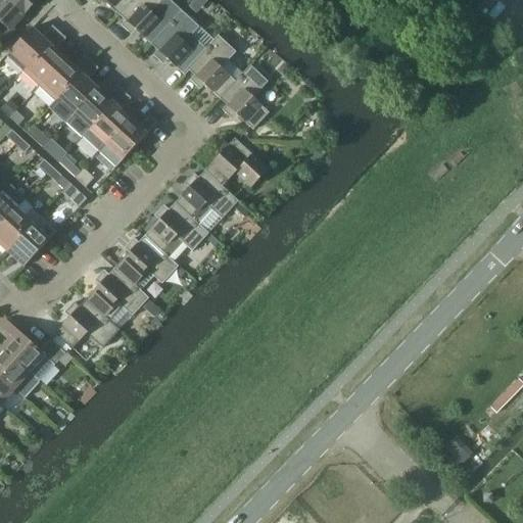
[(4,0),(0,5),(0,19),(10,30),(37,0),(4,0)]
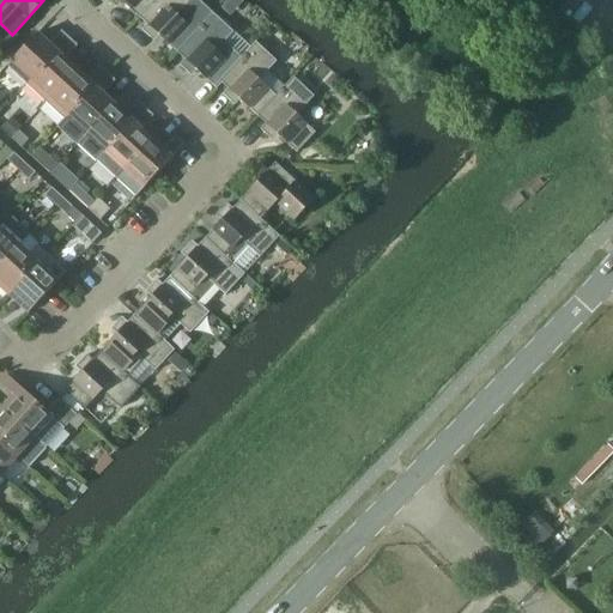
[(110,0),(113,2),(115,0),(121,0),(140,17),(156,0),(110,0)]
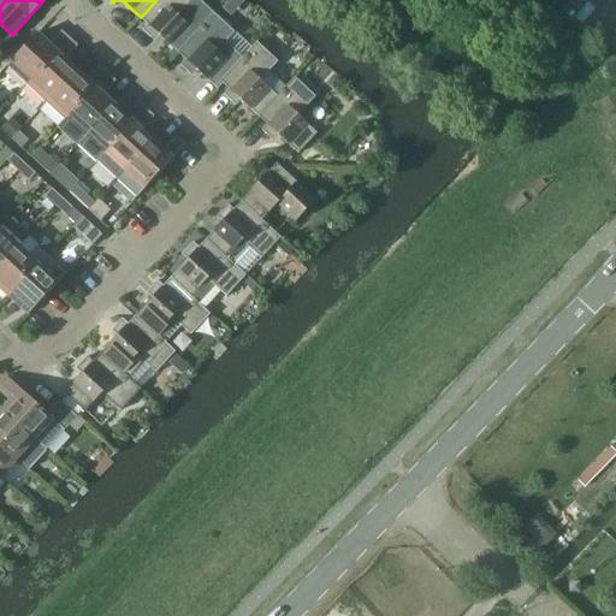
[(157,0),(141,17),(149,24),(143,31),(152,37),(157,31),(179,52),(197,33),(196,30),(179,17),(194,0),(157,0)]
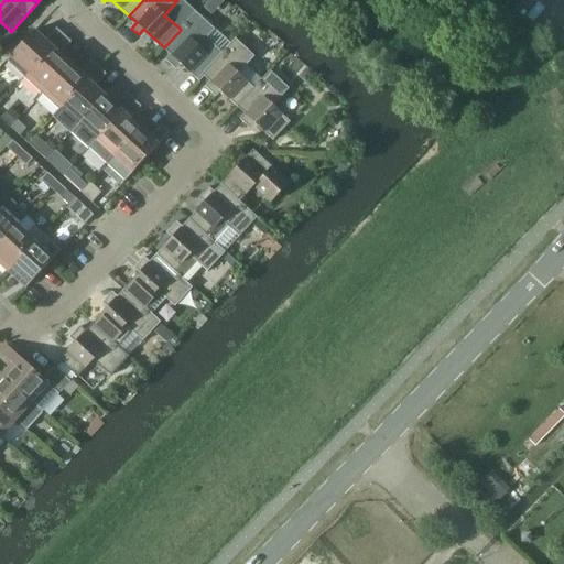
[(215,61),(214,60),(198,46),(215,29),(195,11),(180,28),(181,30),(164,47),(171,54),(166,60),(174,67),(179,62),(199,80),(204,76),(203,75),(215,61)]
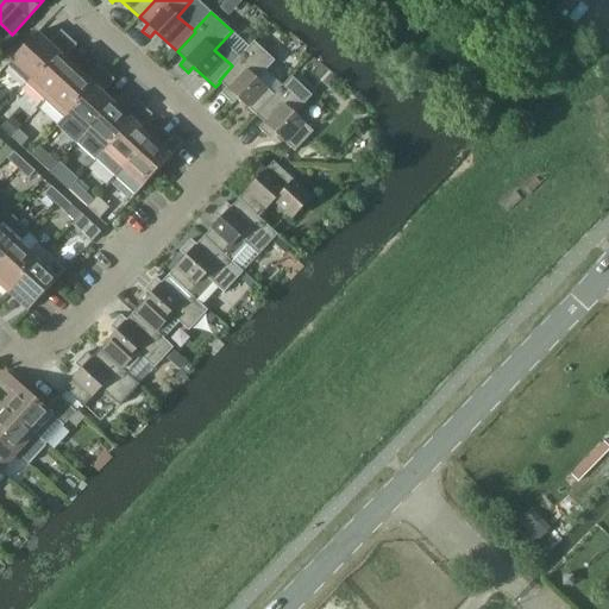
[(61,46),(69,37),(61,31),(54,39),(61,46)]
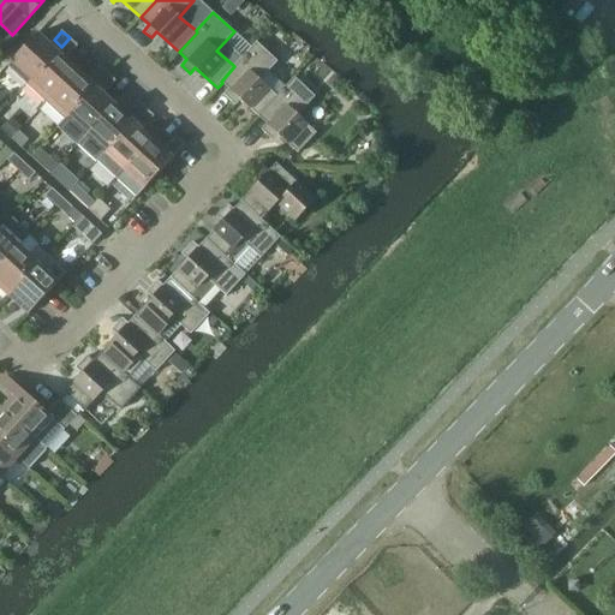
[(37,34),(7,66),(27,83),(57,52),(37,34)]
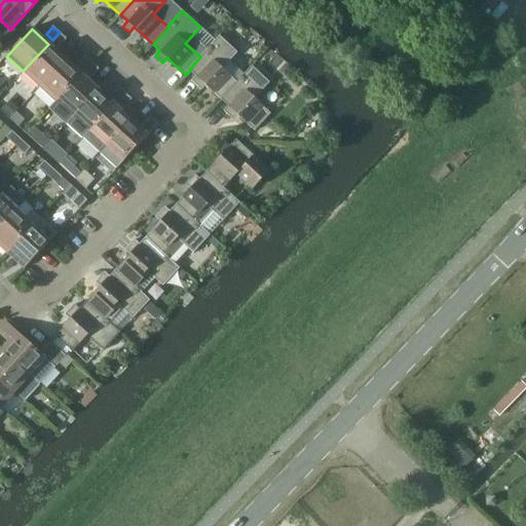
[(60,32),(52,40),(59,45),(66,37),(60,32)]
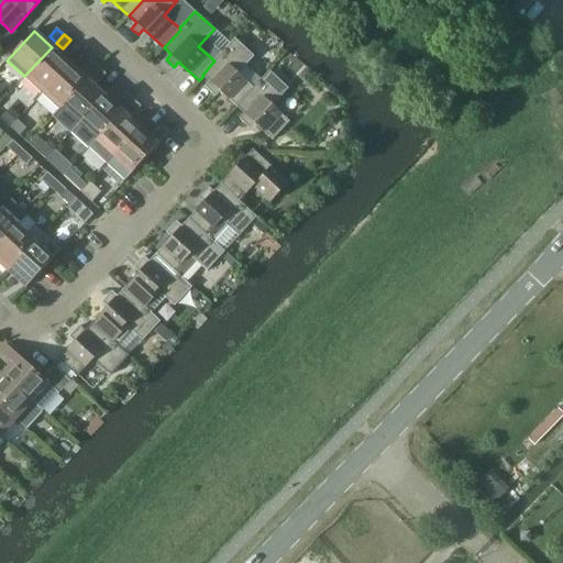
[(202,75),(203,76),(209,80),(205,85),(212,92),(217,87),(238,106),(255,88),(254,87),(239,74),(254,56),(234,39),(213,59),(214,61),(202,75)]
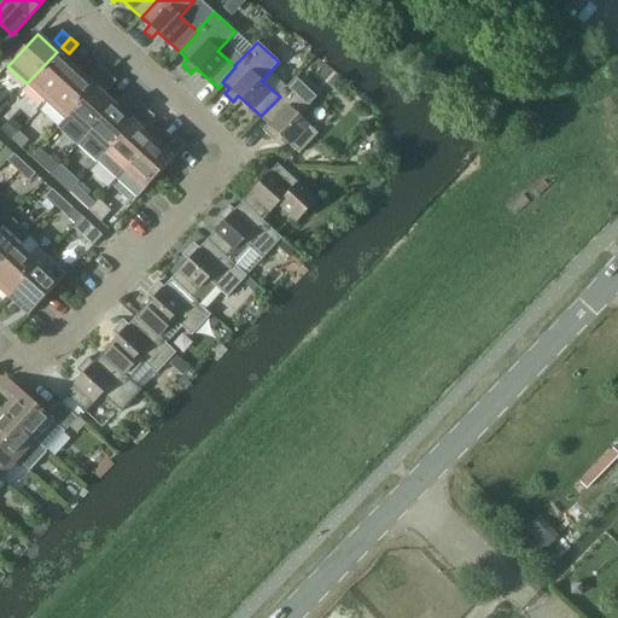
[(57,52),(27,83),(46,101),(76,70),(57,52)]
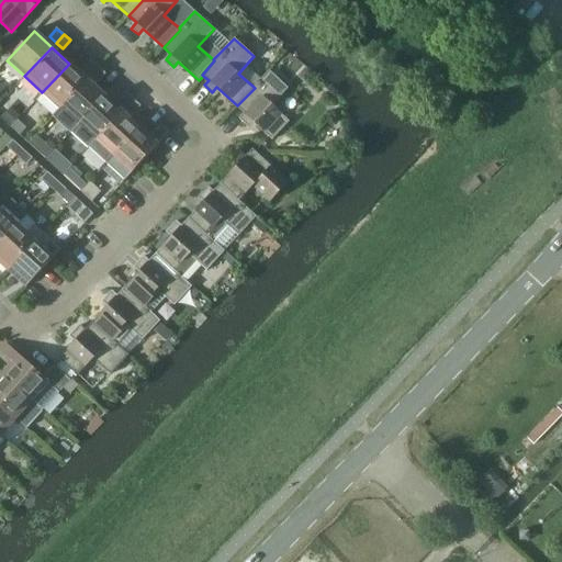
[(90,75),(98,67),(91,60),(83,68),(90,75)]
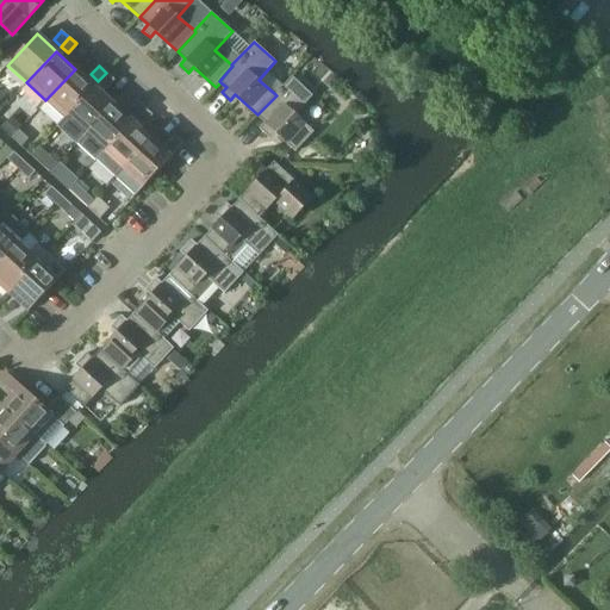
[(64,118),(93,86),(75,69),(45,100),(64,118)]
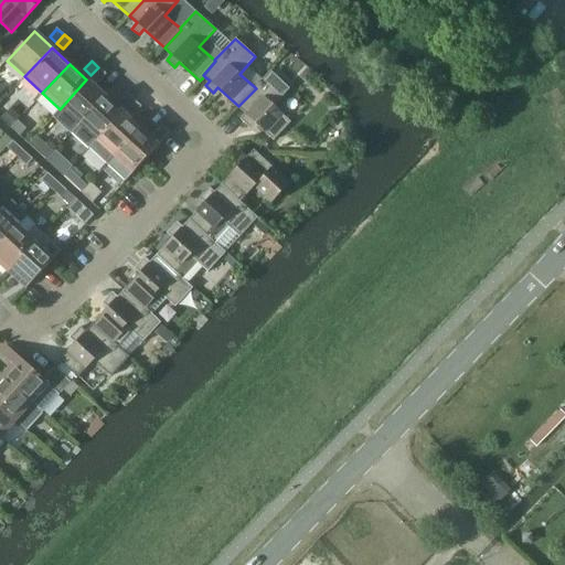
[(98,67),(91,75),(98,82),(106,74),(98,67)]
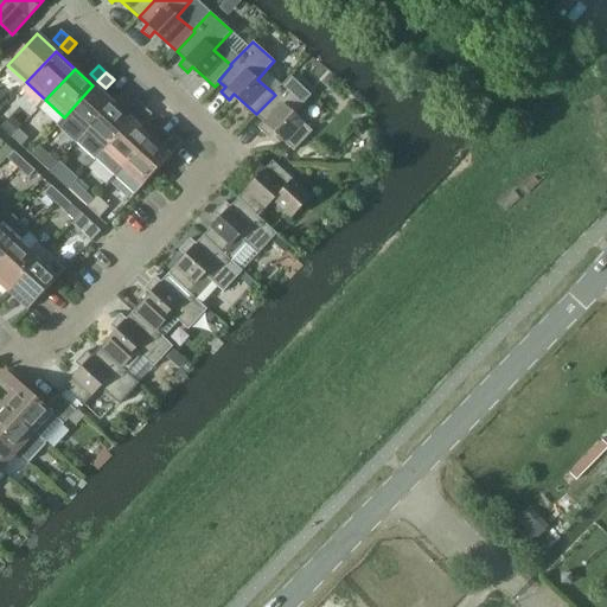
[(275,95),(256,114),(263,121),(257,127),(267,134),(270,129),(294,151),(313,131),(294,114),(311,95),(289,76),(274,94),(275,95)]
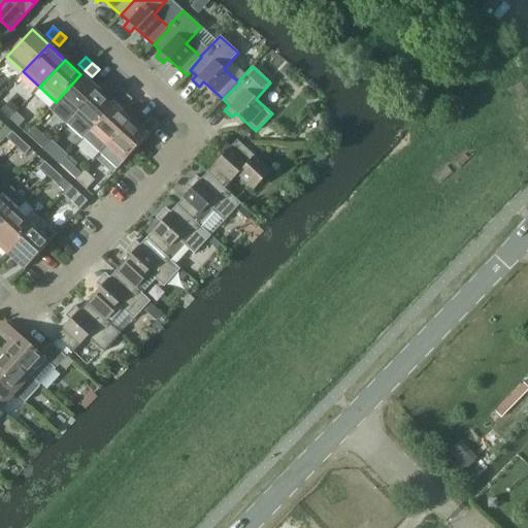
[(72,117),(98,90),(80,74),(56,102),(72,117)]
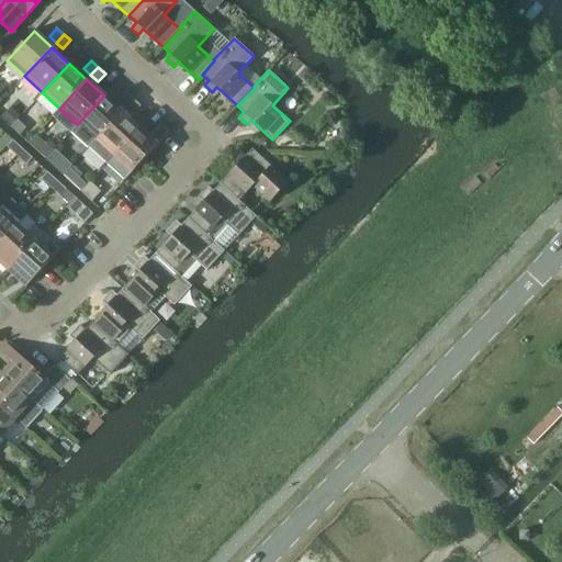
[(124,107),(132,98),(126,92),(119,101),(124,107)]
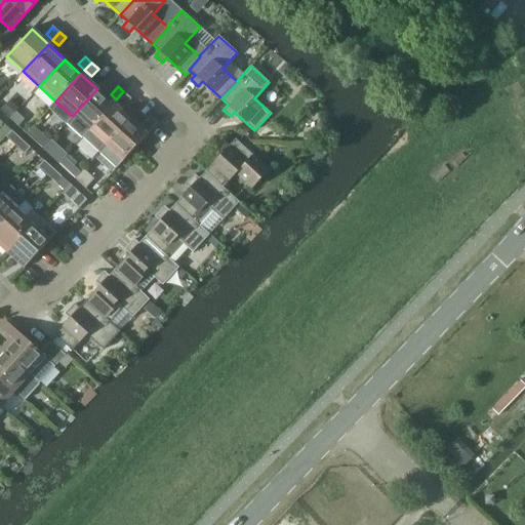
[(87,130),(113,104),(97,89),(72,116),(87,130)]
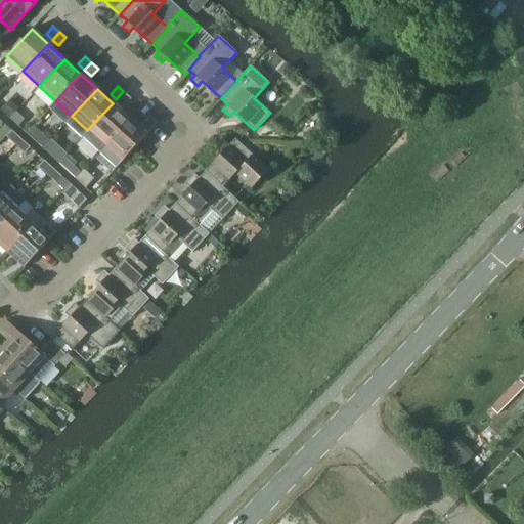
[(123,91),(116,99),(124,106),(131,98),(123,91)]
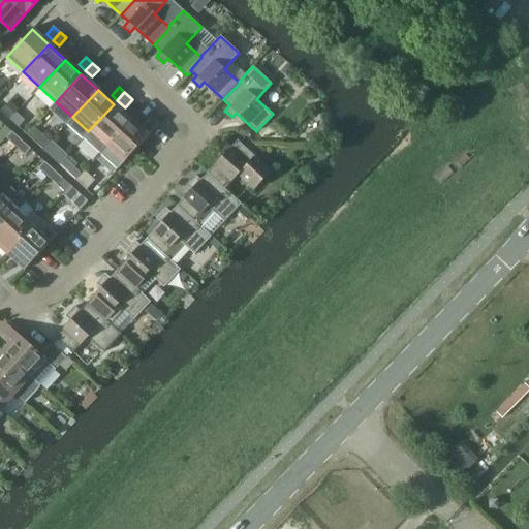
[(9,102),(2,111),(10,118),(18,110),(9,102)]
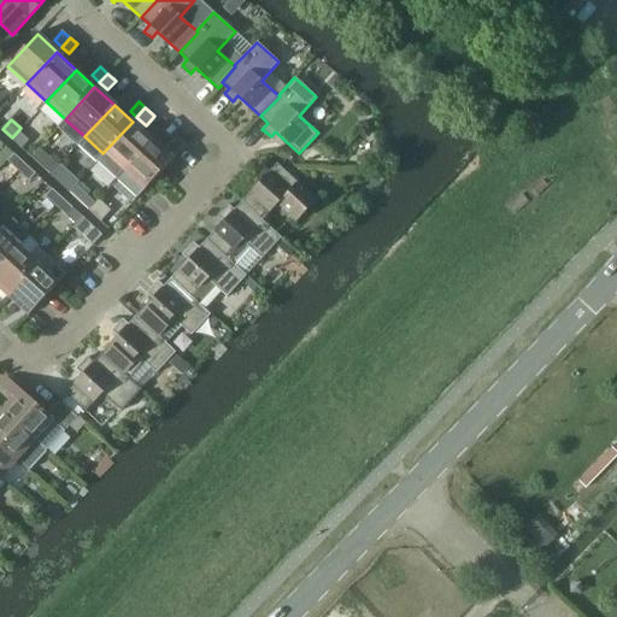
[(99,163),(116,178),(153,140),(133,122),(103,153),(105,156),(99,163)]
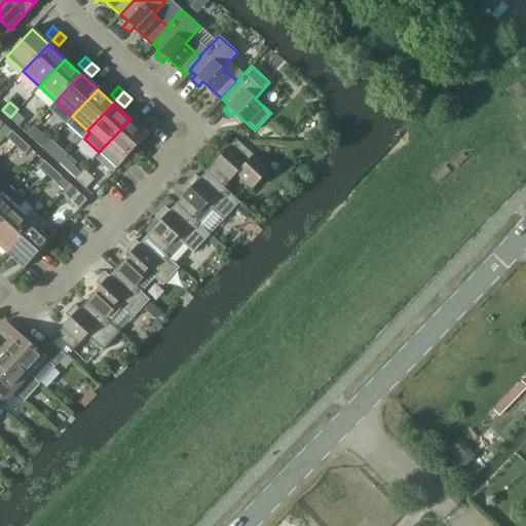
[(16,112),(10,119),(19,126),(25,120),(16,112)]
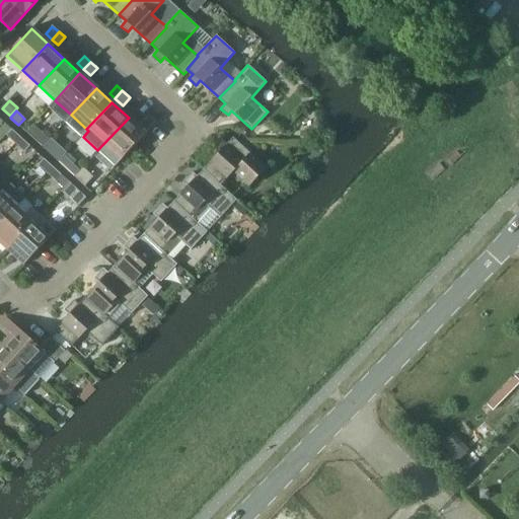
[(115,165),(155,121),(149,116),(139,127),(129,118),(97,150),(115,165)]
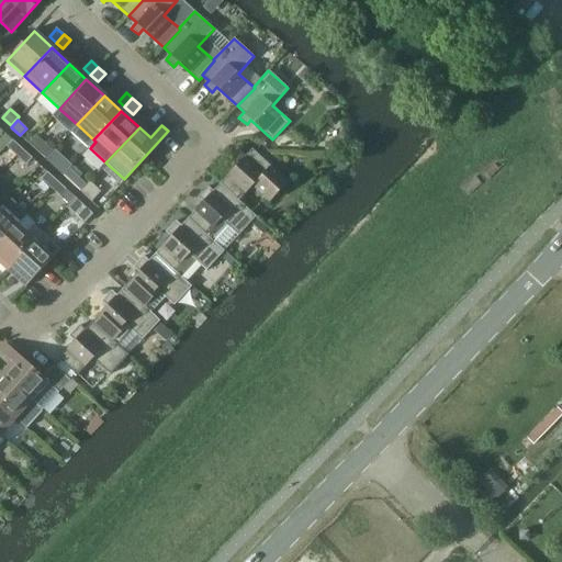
[(14,142),(9,147),(17,155),(22,149),(14,142)]
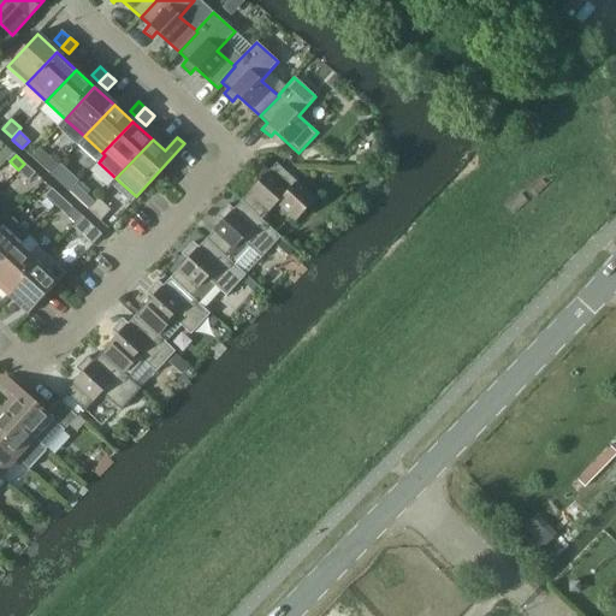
[(262,179),(241,202),(261,220),(262,218),(277,202),(296,220),(317,199),(278,163),(270,171),(265,166),(258,175),(262,179)]
